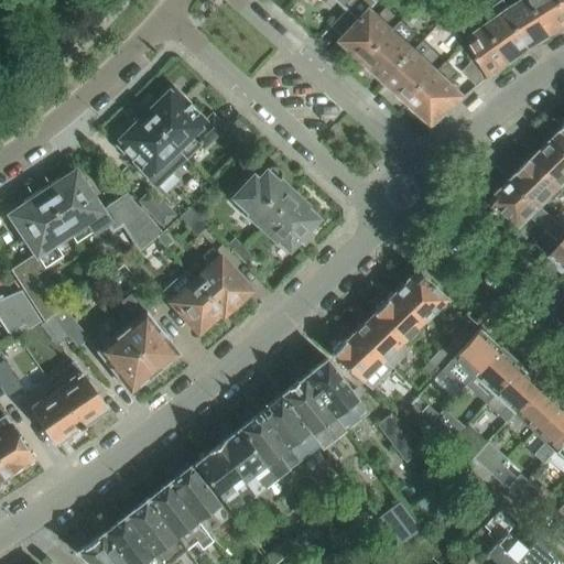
[(356,0),(349,8),(361,20),(375,7),(373,7),(378,1),(377,0),(356,0)]
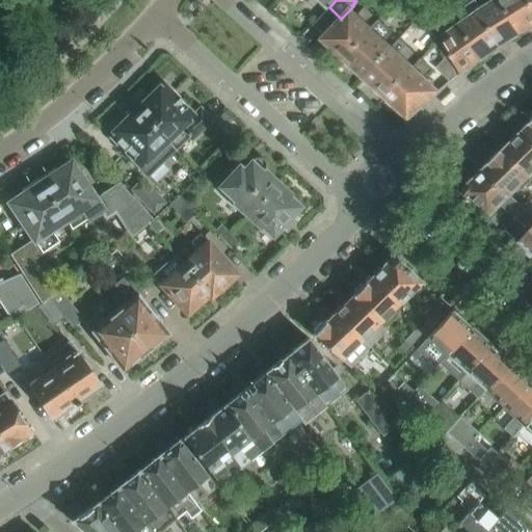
[(500,44),(476,0),(472,0),(461,8),(466,16),(459,20),(479,58),(500,44)]
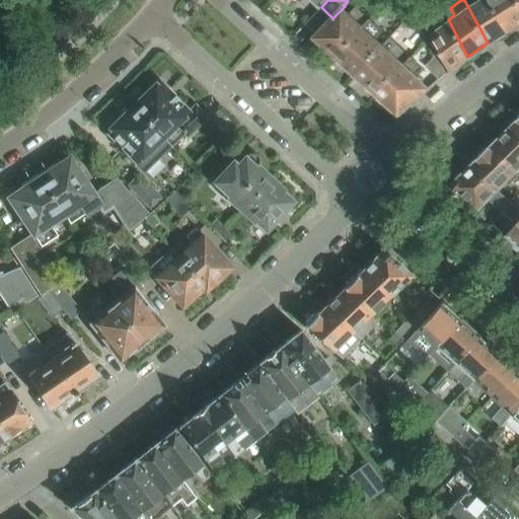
[(506,31),(490,0),(464,0),(488,43),(506,31)]
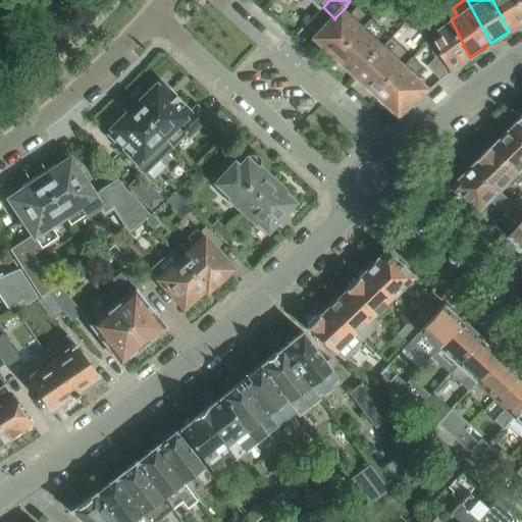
[(521,22),(521,5),(519,0),(492,0),(509,32),(521,22)]
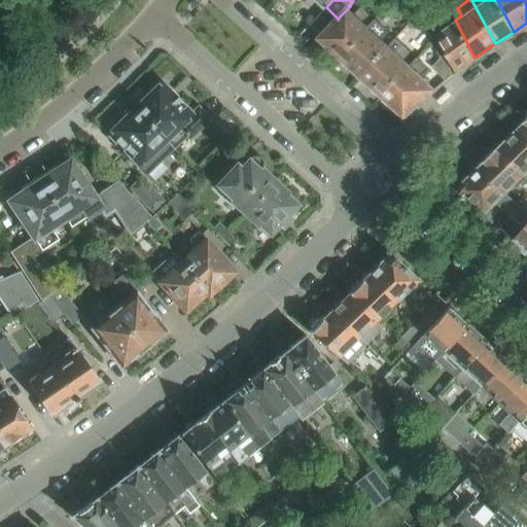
[(339,57),(377,18),(362,4),(355,12),(350,6),(338,19),(319,38),(329,47),(329,50),(335,56),(338,56),(339,57)]
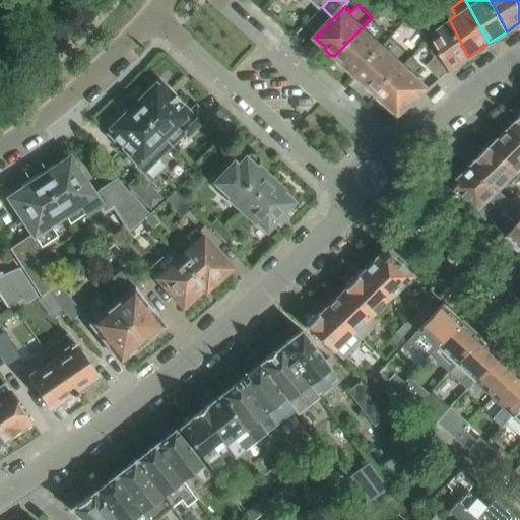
[(414,12),(405,22),(411,28),(418,21),(419,20),(414,12)]
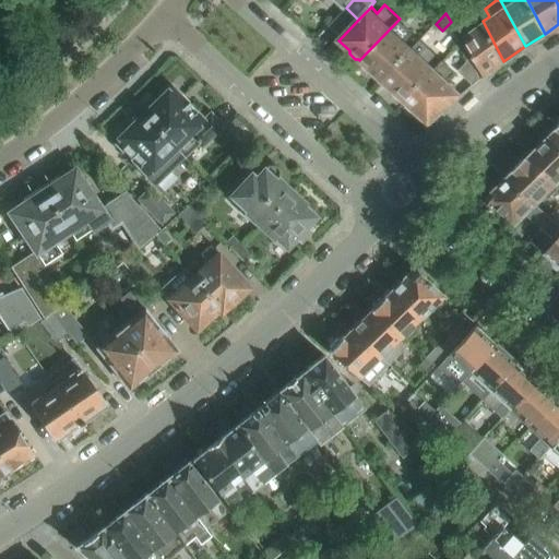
[(503,61),(483,21),(478,24),(474,16),(460,26),(464,35),(463,35),(484,75),(503,61)]
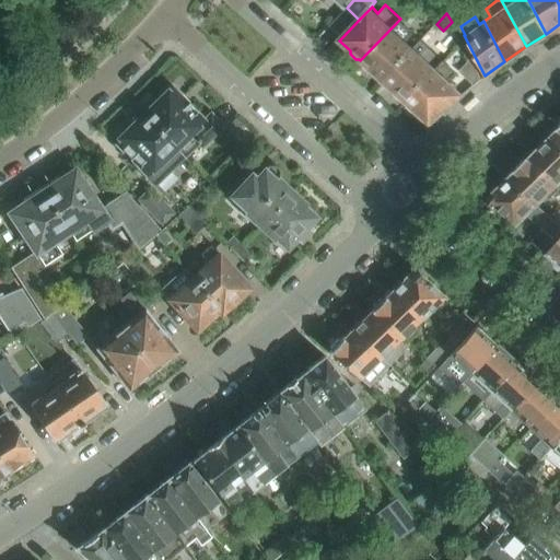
[(382,80),(415,47),(407,41),(413,33),(400,19),(360,60),(363,62),(364,67),(370,72),(373,71),(382,80)]
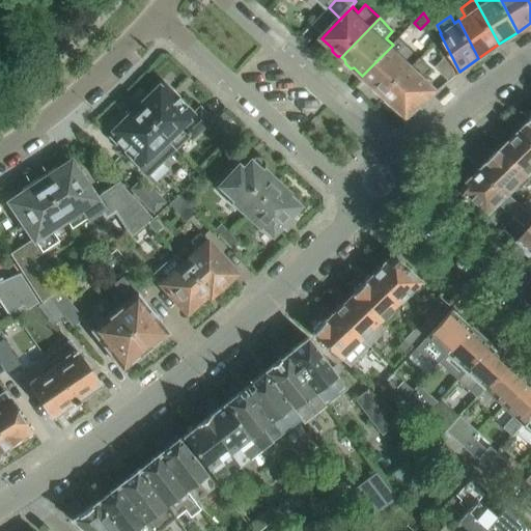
[(383,95),(420,56),(407,44),(399,51),(393,45),(362,76),(373,86),(373,89),(379,94),(382,94),(383,95)]
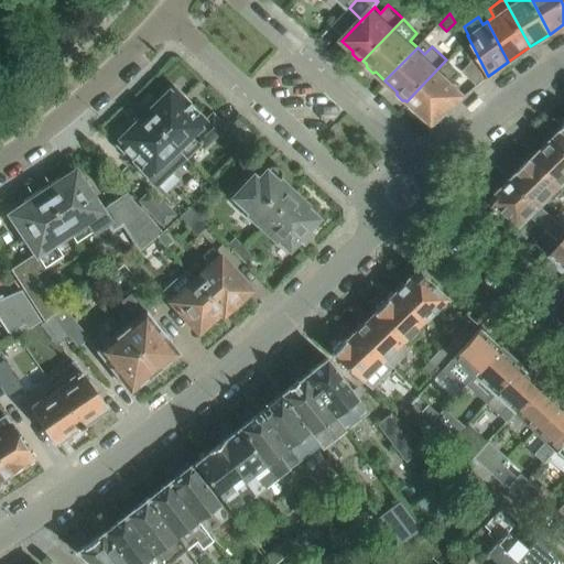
[(474,58),(463,71),(477,85),(485,78),(474,58)]
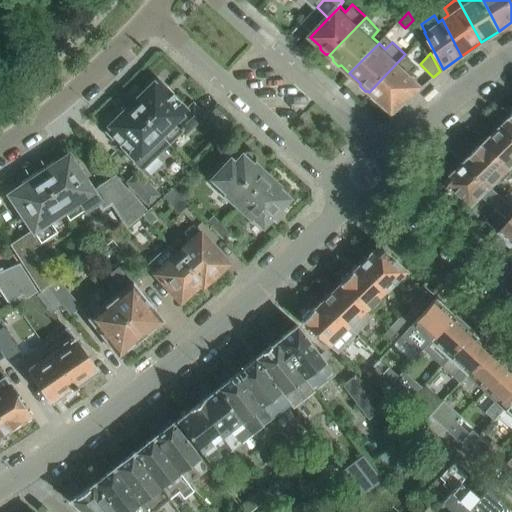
[(393,114),(422,87),(411,75),(419,67),(405,54),(369,92),(372,94),(372,97),(377,102),(380,102),(393,114)]
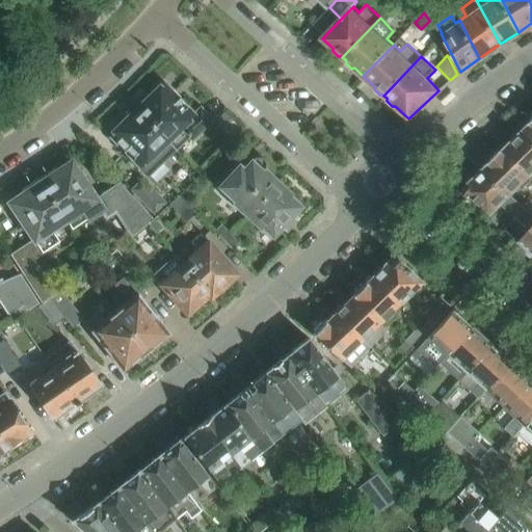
[(137,107),(136,108),(175,149),(188,135),(192,138),(211,121),(200,108),(194,112),(179,97),(176,100),(161,84),(148,97),(143,97),(137,103),(137,107)]
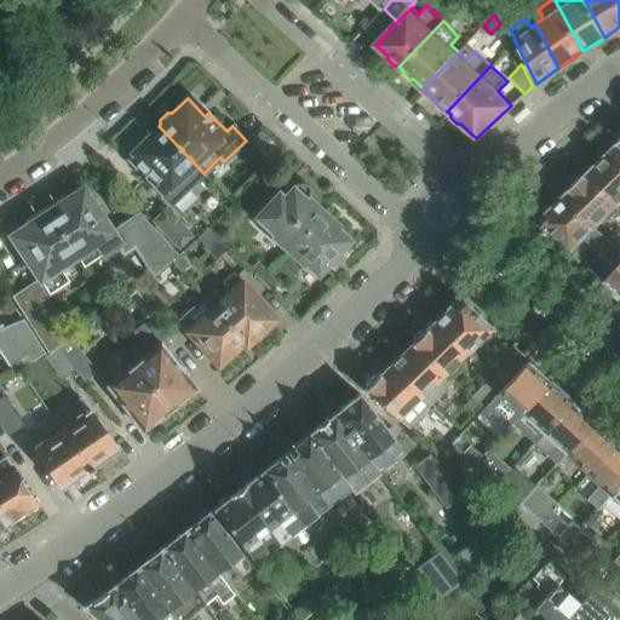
[(204,173),(159,126),(155,130),(150,130),(144,136),(144,141),(130,155),(174,201),(204,173)]
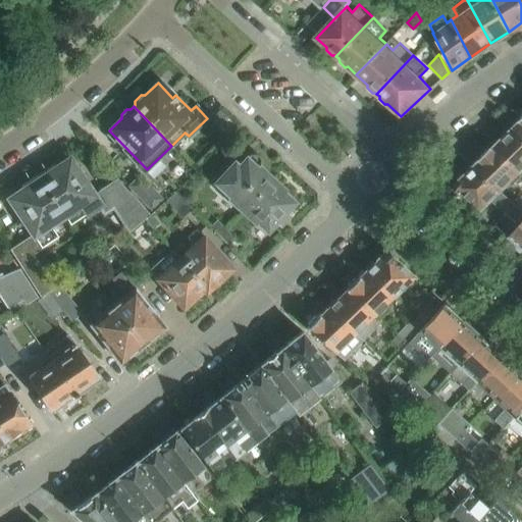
[(223,112),(216,118),(225,126),(231,119),(223,112)]
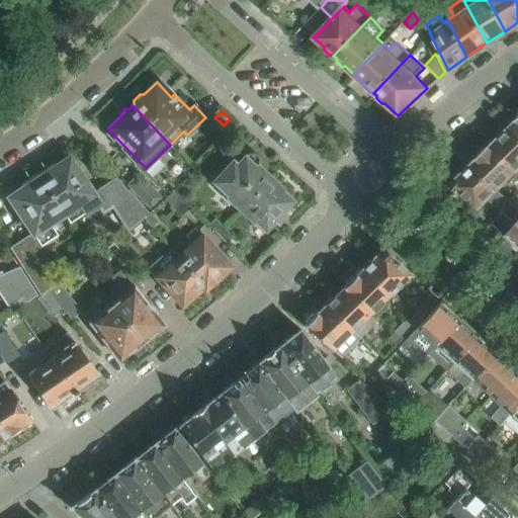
[(517,112),(517,114),(517,116),(508,126),(517,135),(517,112)]
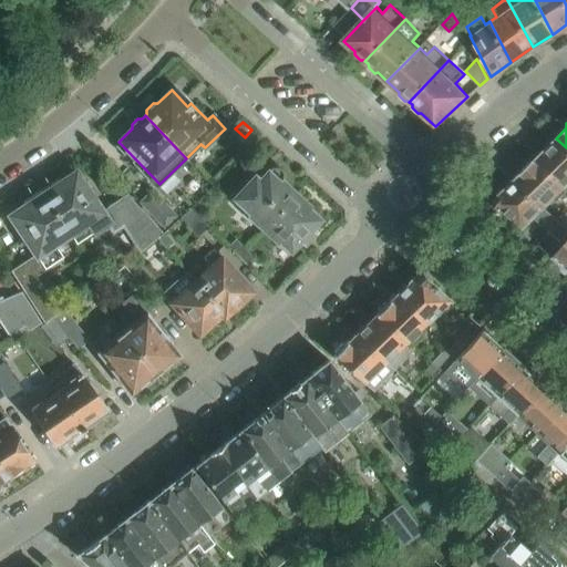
[(566,184),(566,147),(556,138),(537,160),(566,186),(566,184)]
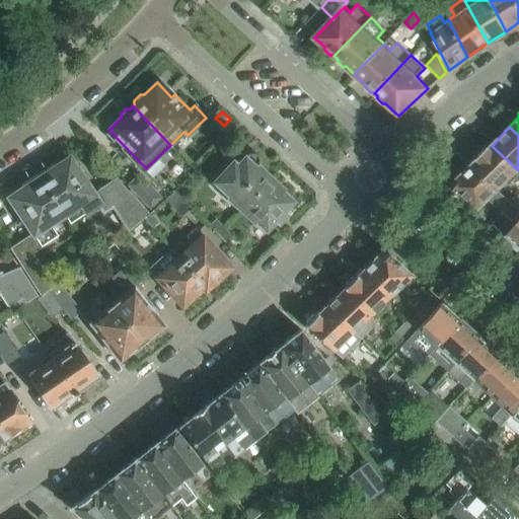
[(518,170),(492,146),(490,145),(488,147),(484,147),(477,152),(477,156),(470,164),(499,191),(518,170)]
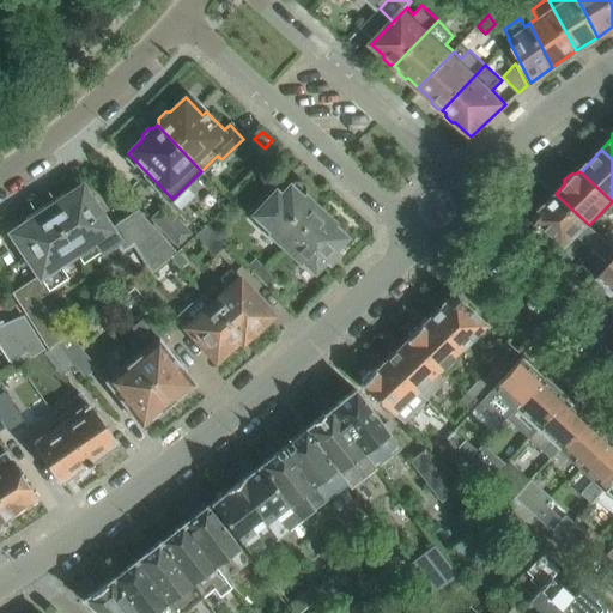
[(284,250),(319,211),(302,195),(303,194),(304,193),(304,192),(304,190),(304,189),(304,188),(303,187),(302,186),(301,183),(299,183),(297,182),(296,182),(293,182),(292,183),(291,183),(291,184),(279,196),(275,192),(252,217),(267,231),(266,234),(284,250)]
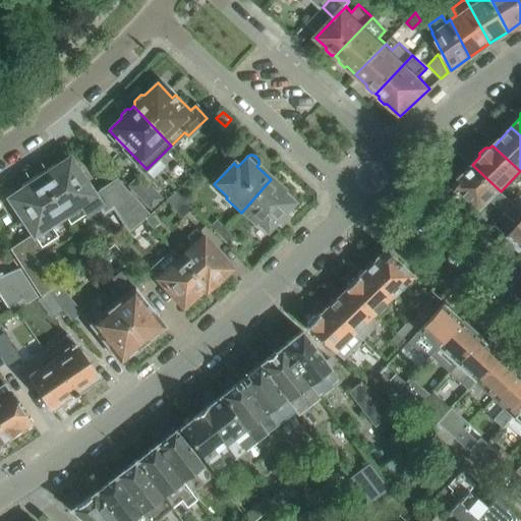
[(52,165),(37,175),(65,218),(66,218),(70,224),(84,215),(85,217),(98,209),(104,216),(113,210),(127,231),(149,214),(116,179),(92,194),(68,159),(54,168),(52,165)]
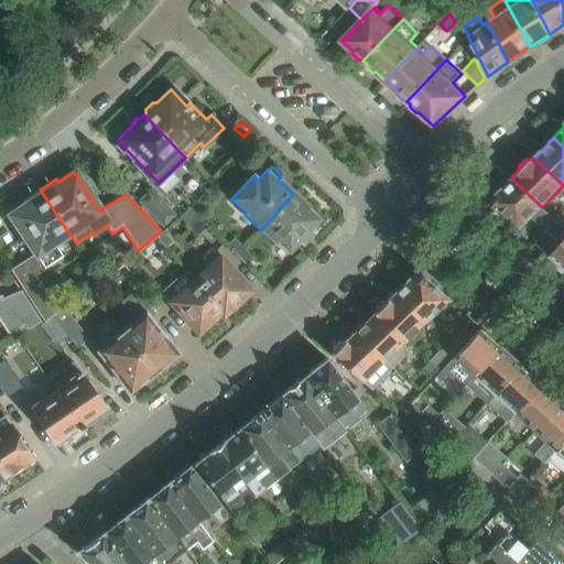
[(511,179),(492,197),(494,205),(519,229),(532,216),(546,229),(555,219),(542,207),(511,179)]
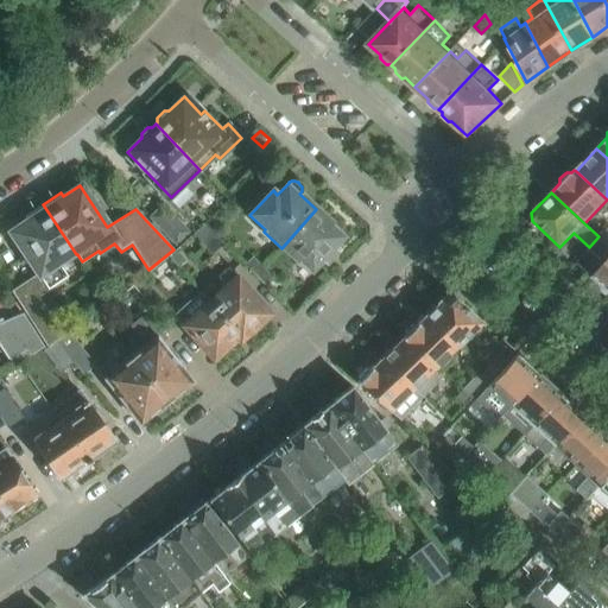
[(38,271),(11,289),(25,314),(40,303),(36,296),(51,285),(68,274),(61,265),(76,254),(43,204),(25,216),(27,220),(11,230),(38,271)]
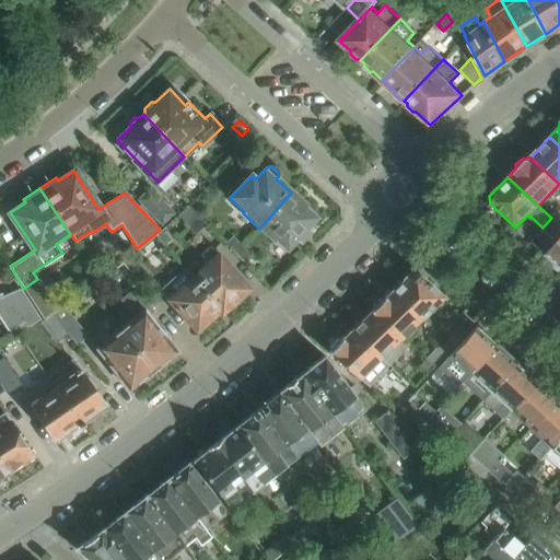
[(150,188),(138,199),(162,223),(174,212),(150,188)]
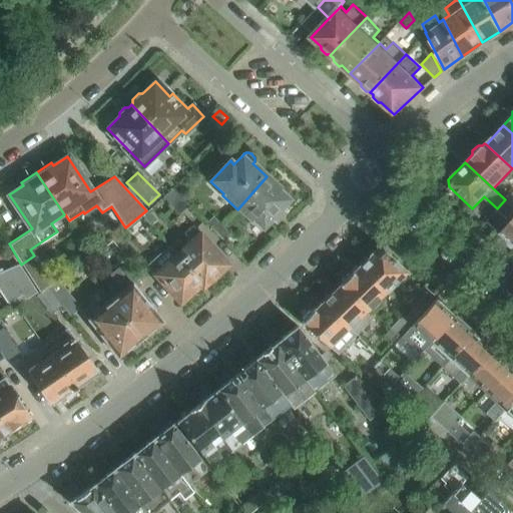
[(281,188),(267,176),(237,209),(250,220),(253,217),(266,227),(273,219),(274,220),(284,210),(281,207),(288,199),(279,190),(281,188)]
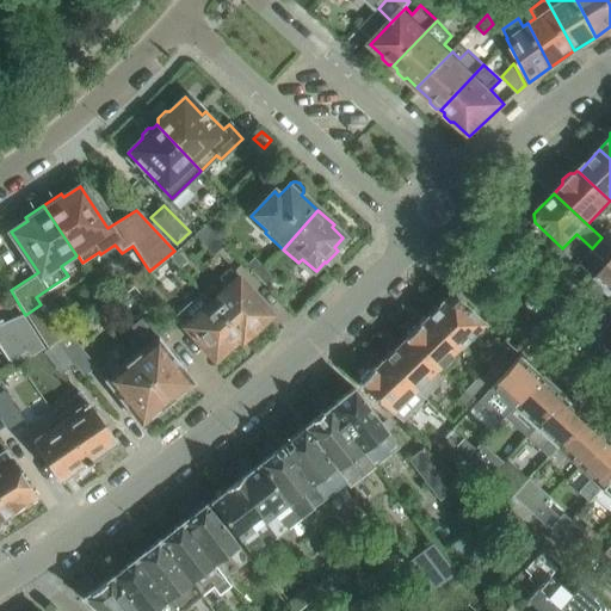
[(205,222),(193,234),(213,254),(226,244),(205,222)]
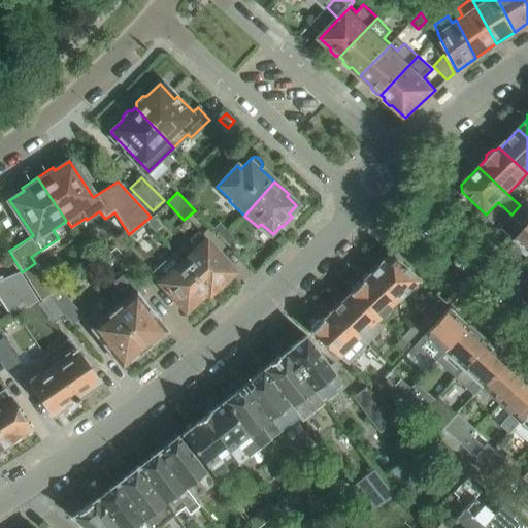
[(510,236),(527,217),(527,212),(520,205),(500,227),(510,236)]
